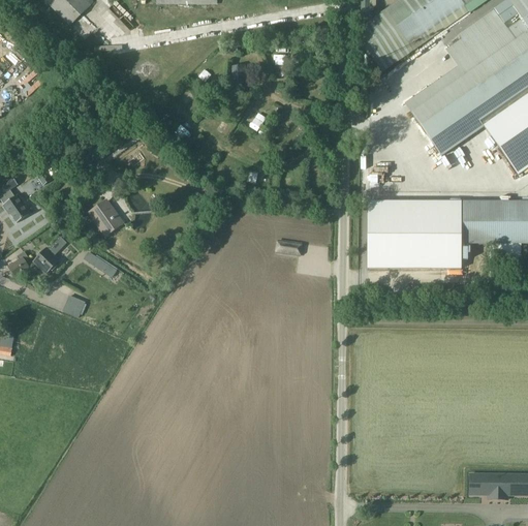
[(47,0),(70,24),(95,0),(47,0)]
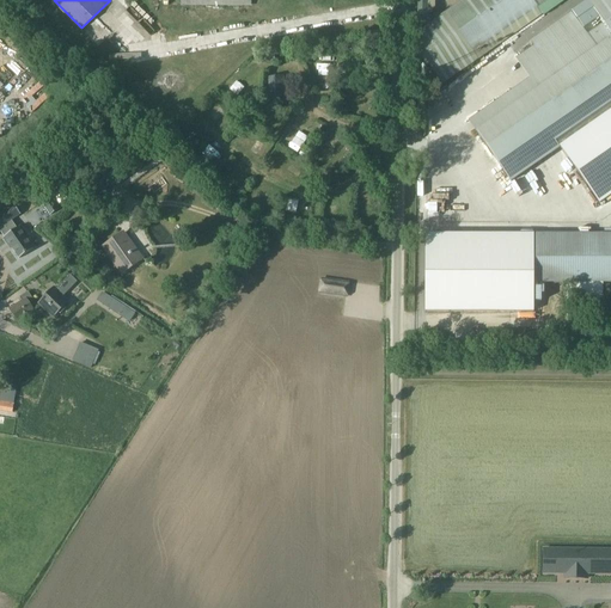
[(459,0),(429,20),(429,16),(422,17),(425,54),(444,81),(560,0),(459,0)]
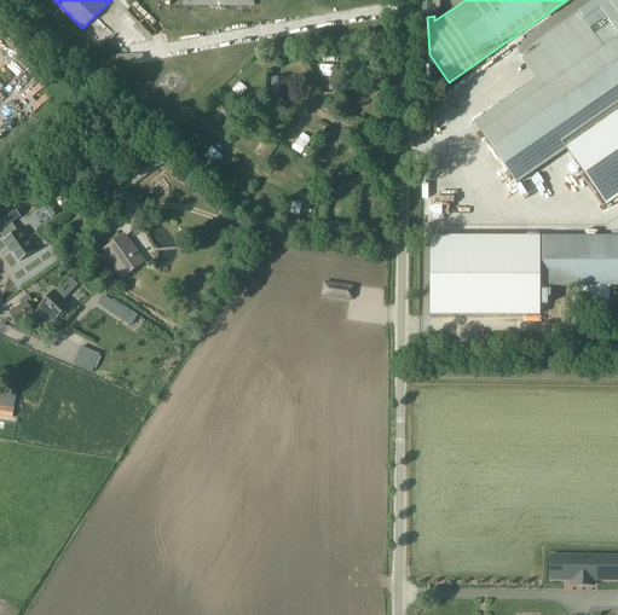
[(593,0),(537,39),(539,44),(530,51),(544,71),(475,121),(517,180),(567,146),(606,203),(617,195),(617,0),(593,0)]
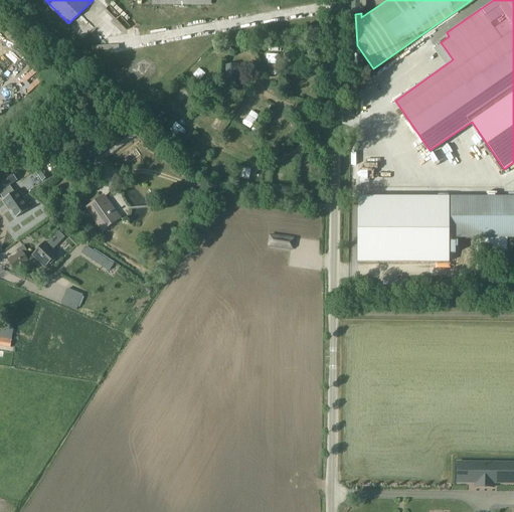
[(89,11),(82,18),(93,28),(100,22),(89,11)]
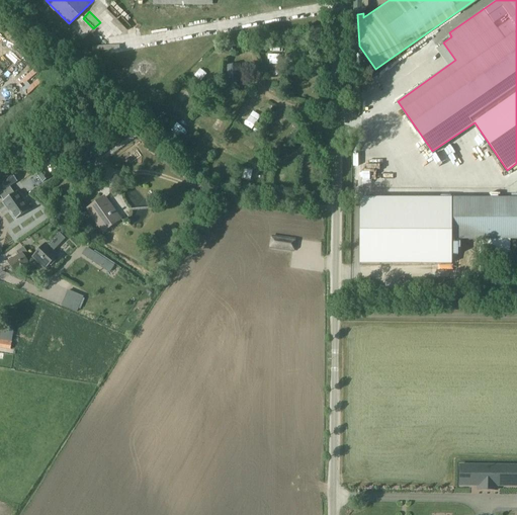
[(227,63),(228,81),(242,80),(240,62),(227,63)]
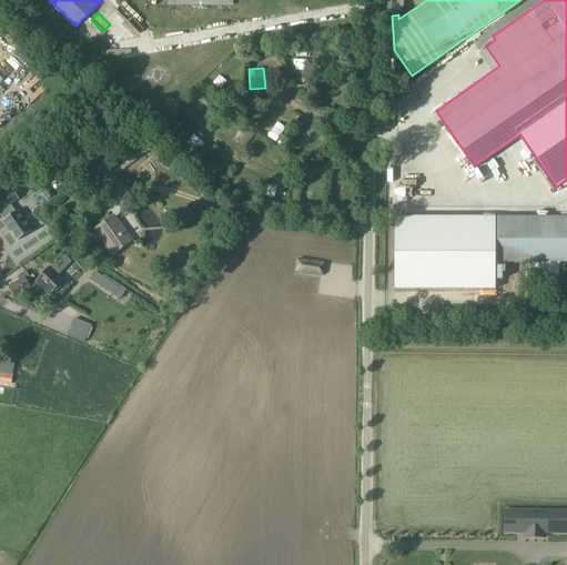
[(272,130),(265,140),(275,145),(281,135),(272,130)]
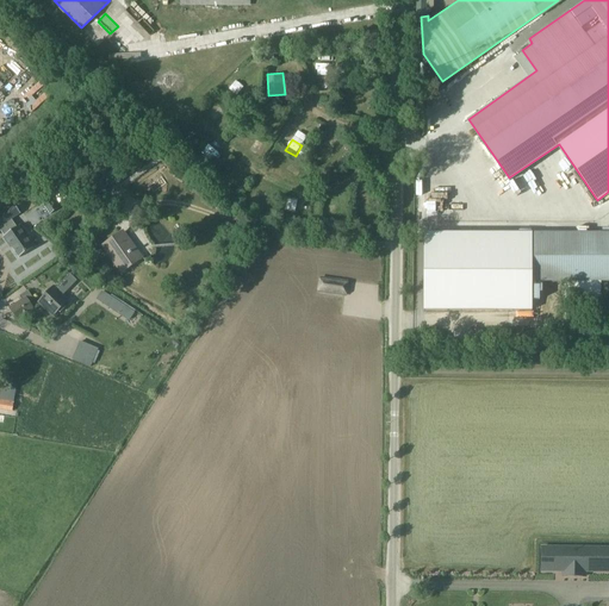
[(319,145),(314,157),(327,163),(333,150),(319,145)]
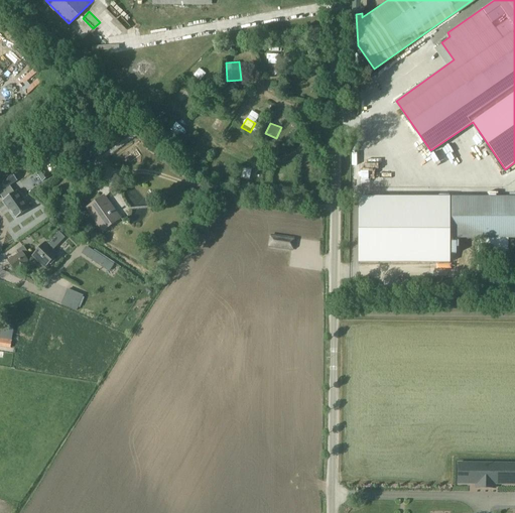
[(96,168),(108,159),(107,156),(138,133),(133,125),(105,145),(96,150),(88,156),(96,168)]
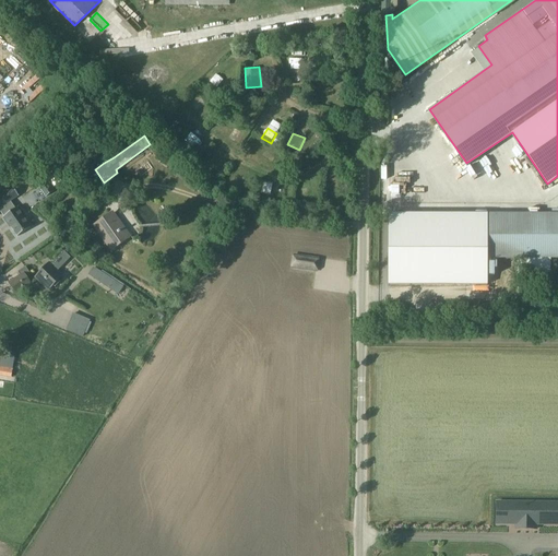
[(185,151),(194,141),(190,137),(180,146),(185,151)]
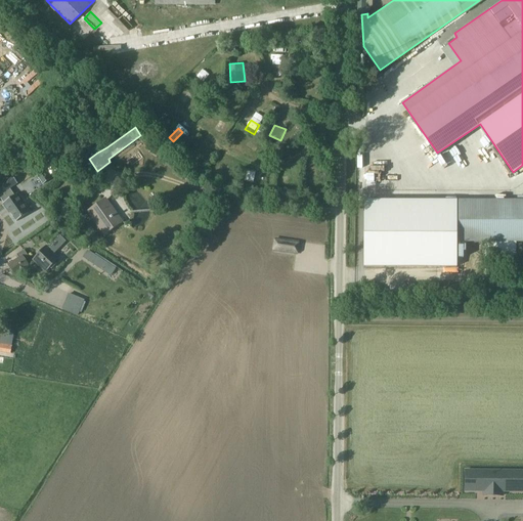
[(481,136),(477,139),(483,148),(487,145),(481,136)]
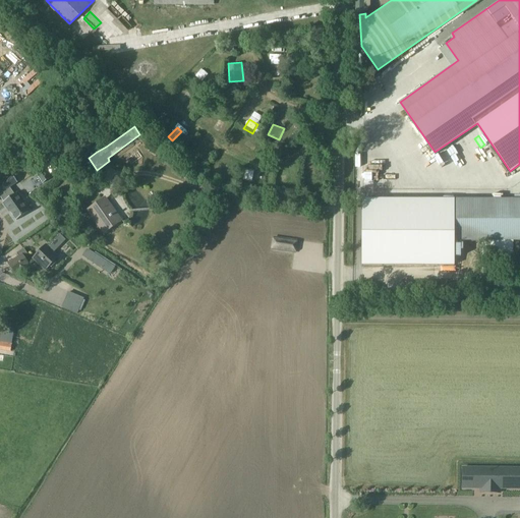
[(247,141),(245,146),(255,150),(257,146),(247,141)]
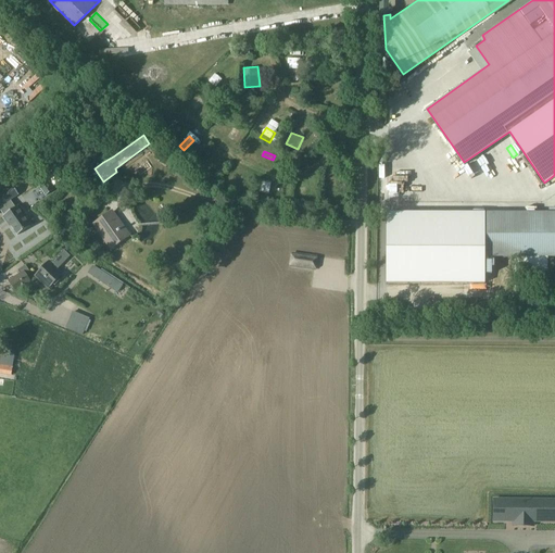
[(519,168),(525,165),(519,155),(514,159),(519,168)]
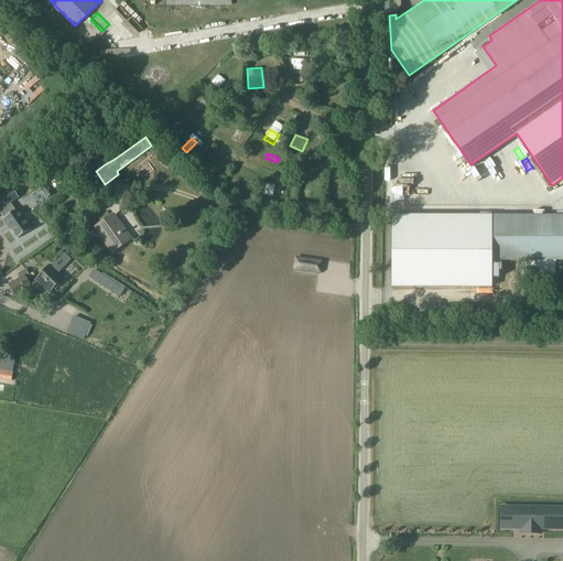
[(421,173),(426,179),(436,170),(431,164),(421,173)]
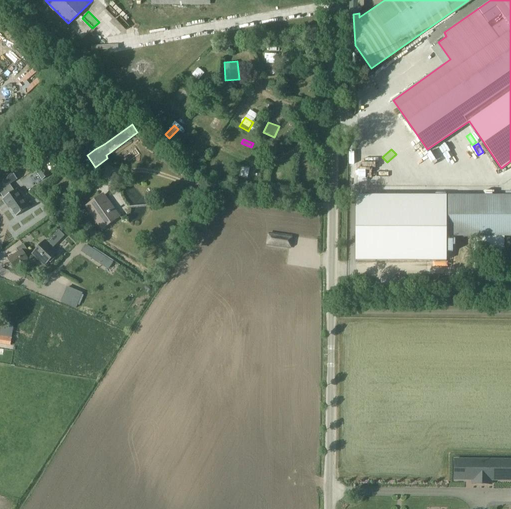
[(446,169),(451,165),(446,158),(441,161),(446,169)]
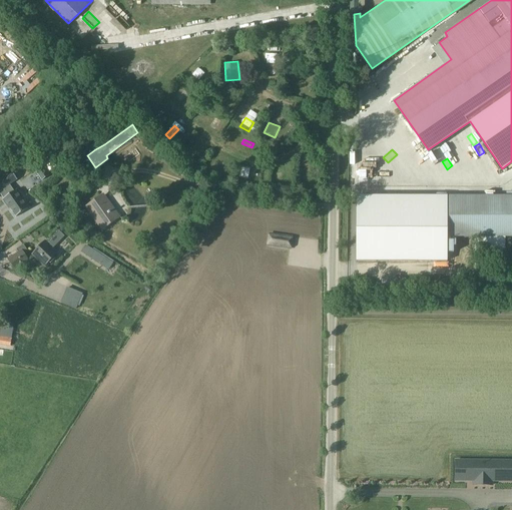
[(415,175),(407,163),(398,169),(406,181),(415,175)]
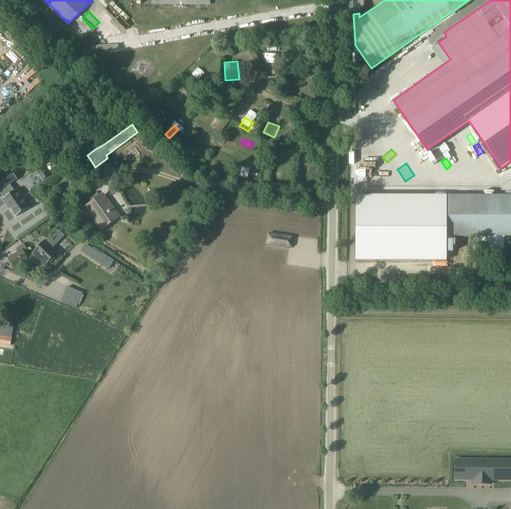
[(13,169),(0,177),(0,188),(11,182),(18,176),(13,169)]
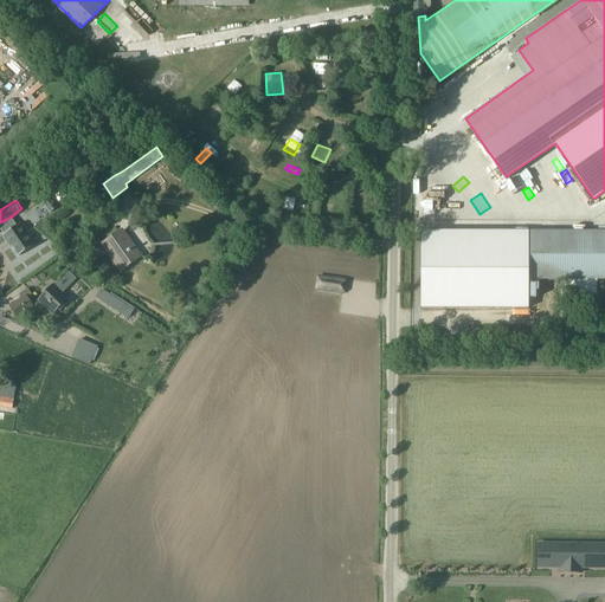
[(280,218),(291,218),(291,206),(281,206),(280,218)]
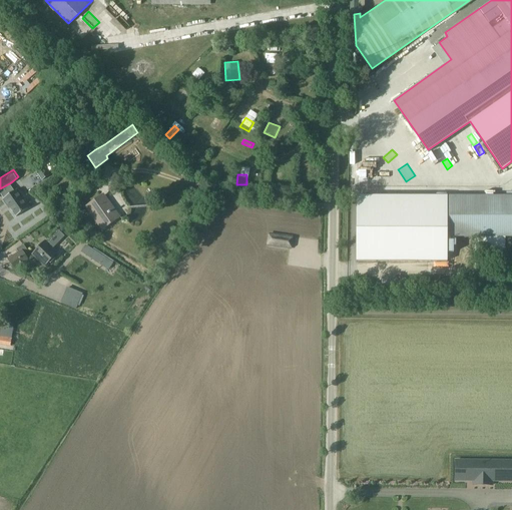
[(11,182),(0,188),(0,189),(4,195),(3,196),(8,203),(9,202),(17,214),(29,206),(23,198),(24,197),(17,187),(15,188),(11,182)]
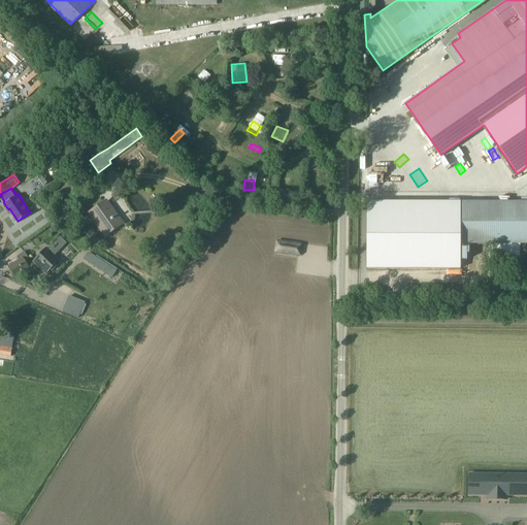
[(106,232),(123,221),(107,199),(91,210),(106,232)]
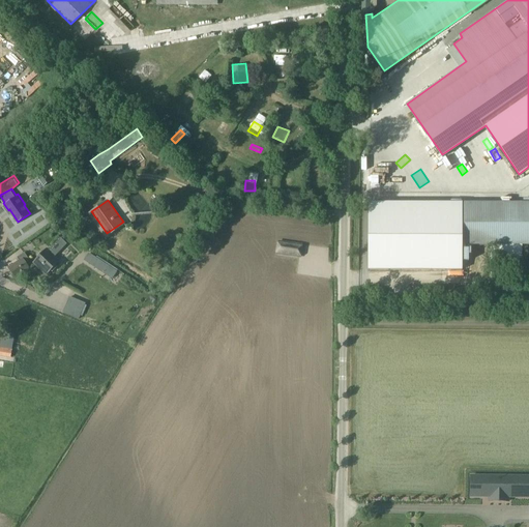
[(522,260),(522,242),(528,242),(528,200),(462,201),(462,242),(463,242),(491,242),(491,260),(522,260)]
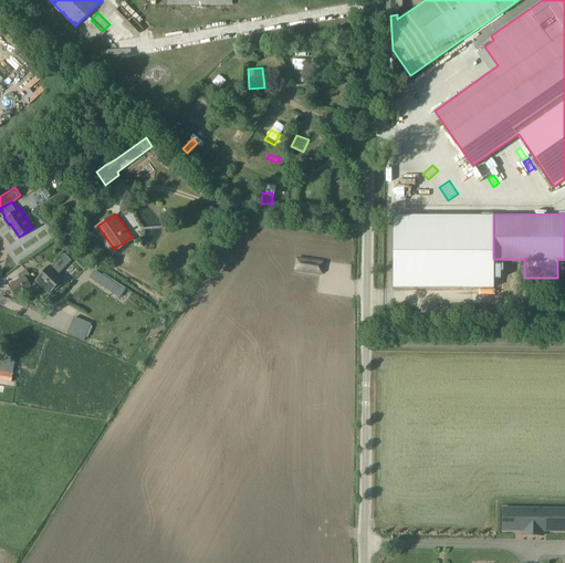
[(493,259),(493,215),(459,215),(394,215),(394,285),(494,285),(494,259),(493,259)]
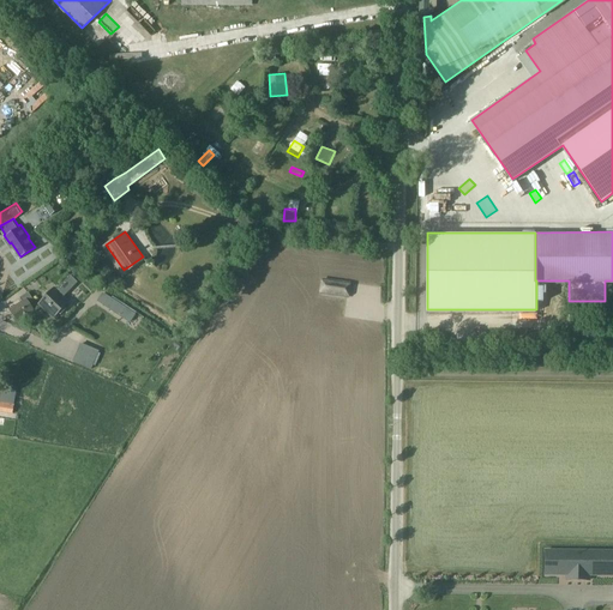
[(348,295),(350,281),(324,277),(322,291),(348,295)]
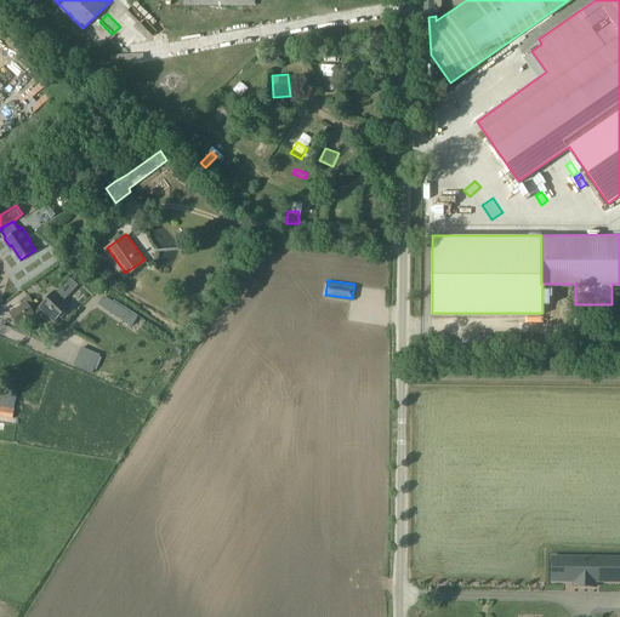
[(70,303),(56,289),(51,293),(49,291),(43,296),(46,300),(40,304),(55,319),(70,303)]
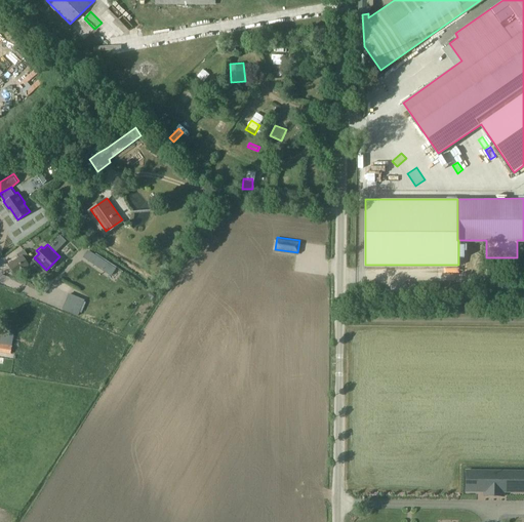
[(16,273),(30,264),(28,261),(31,258),(25,248),(18,252),(21,255),(9,264),(16,273)]
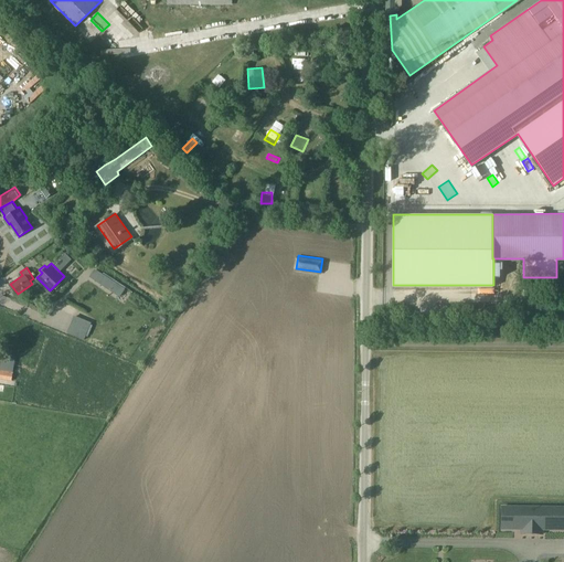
[(96,267),(91,276),(120,295),(126,287),(96,267)]
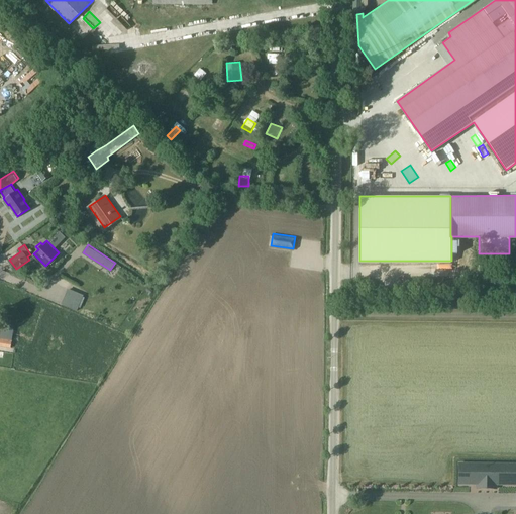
[(0,344),(11,346),(15,325),(0,322),(0,344)]
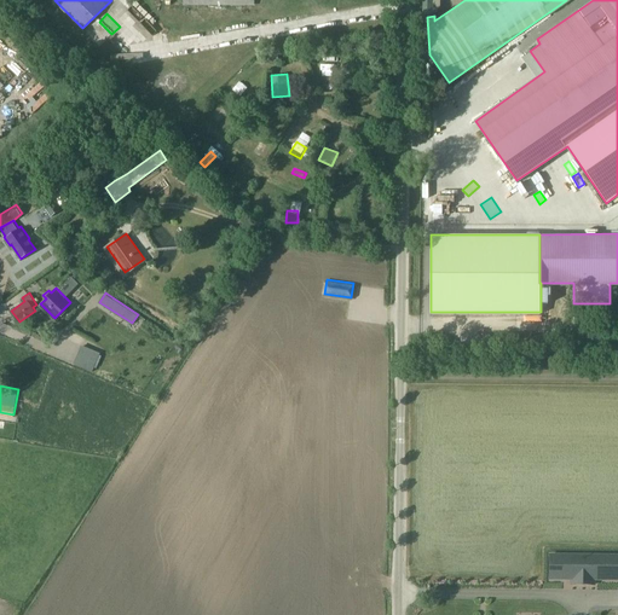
[(572,576),(572,581),(595,581),(595,576),(617,576),(617,552),(552,552),(550,576),(572,576)]
